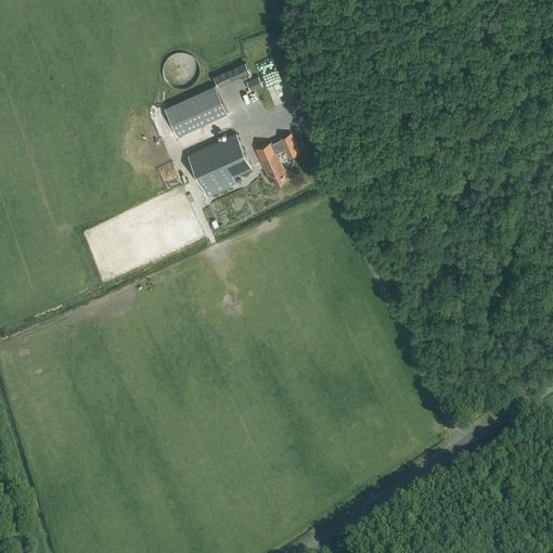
[(259,63),(262,72),(275,67),(272,59),(259,63)]
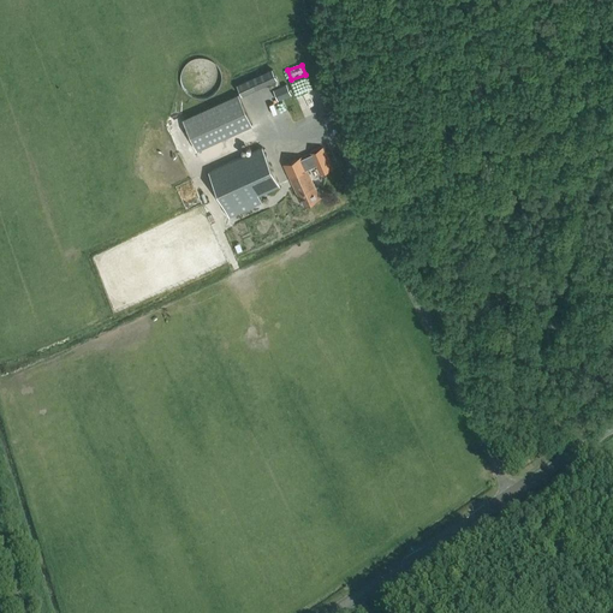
[(239,99),(275,83),(271,71),(234,87),(239,99)]
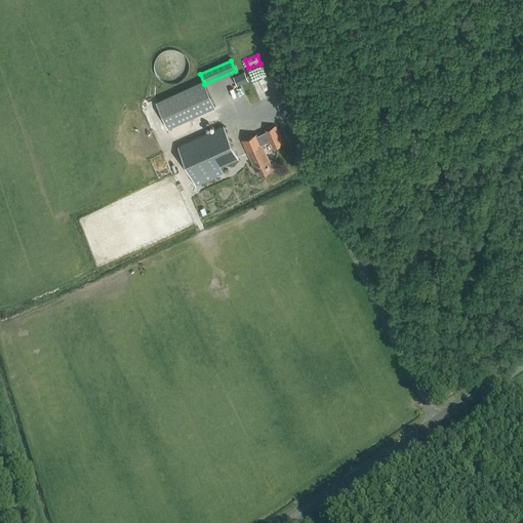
[(235,88),(246,83),(242,74),(231,79),(235,88)]
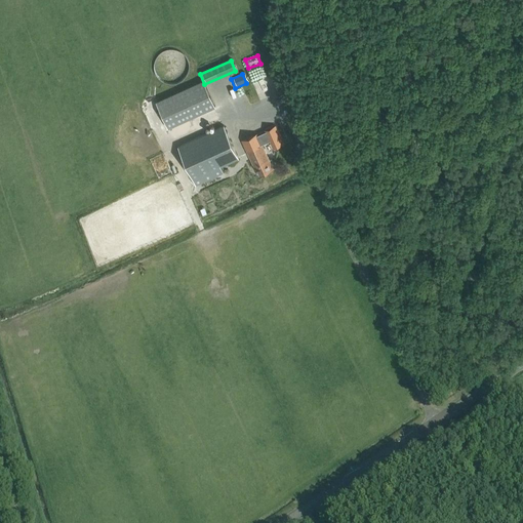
[(166,130),(213,109),(201,82),(154,104),(166,130)]
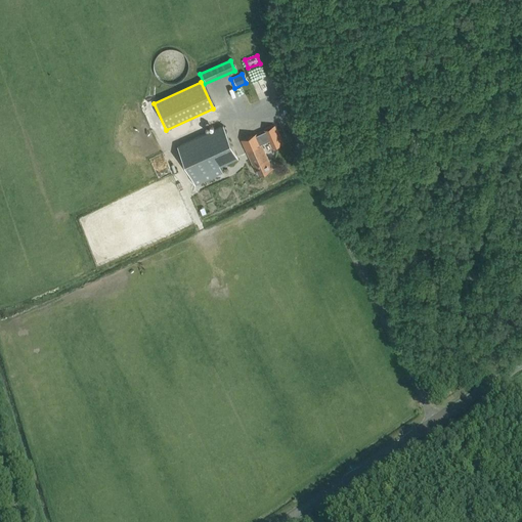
[(193,186),(221,174),(218,168),(236,160),(221,127),(175,148),(193,186)]
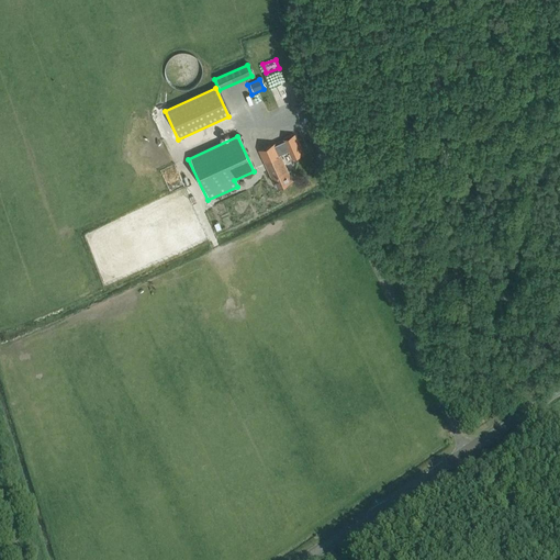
[(273,145),(257,153),(269,180),(271,179),(276,190),(290,183),(278,156),(298,148),(292,136),(291,136),(281,141),(282,143),(280,144),(273,146),(273,145)]
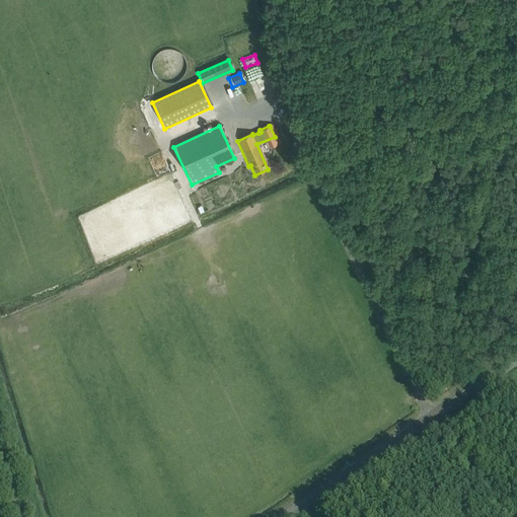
All buildings are outlined.
